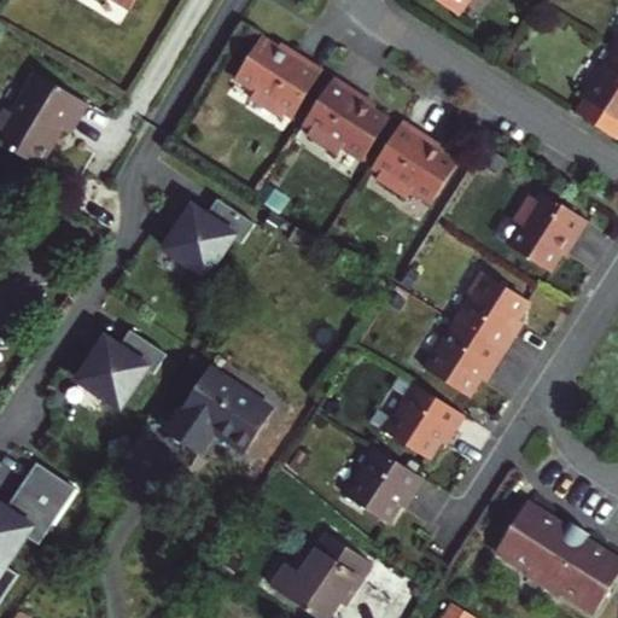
[(435,0),(454,12),(462,0),(435,0)]
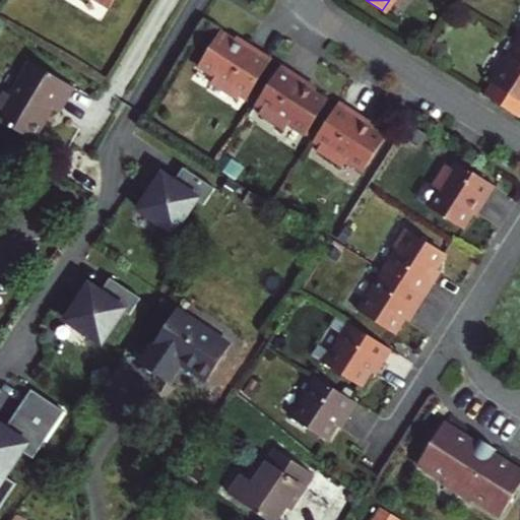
[(231,39),(217,30),(195,65),(212,76),(209,82),(235,99),(238,92),(243,96),(268,58),(243,42),(241,46),(231,39)]
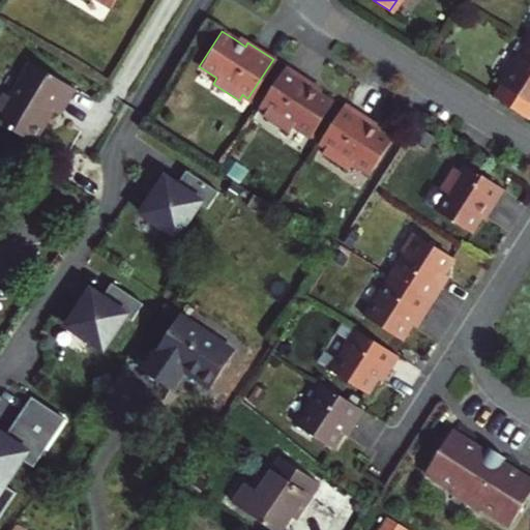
[(237,35),(235,39),(245,47),(247,42),(237,35)]
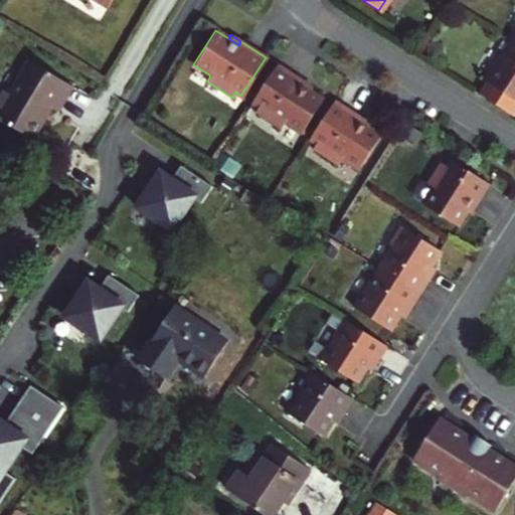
[(514,43),(507,38),(481,78),(514,100),(514,43)]
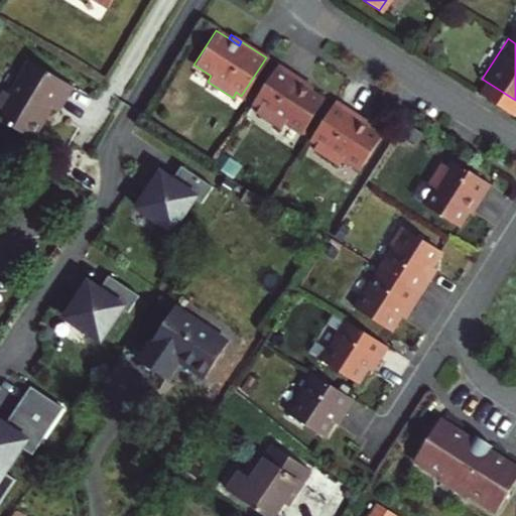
[(282,132),(286,126),(300,135),(323,101),(310,93),(299,86),(302,82),(277,65),(252,104),(260,109),(256,115),(282,132)]
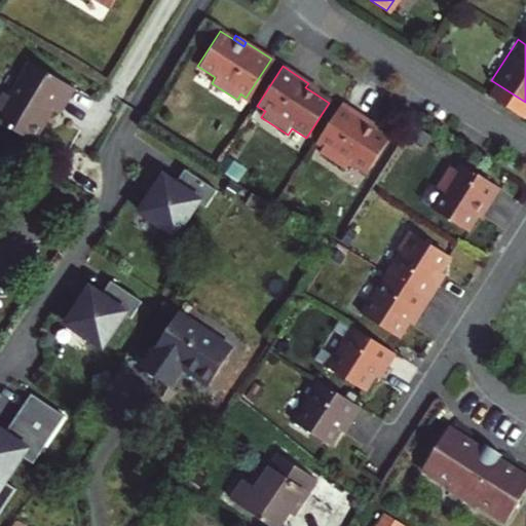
[(0,106),(0,124),(11,133),(10,135),(34,150),(53,118),(60,121),(74,96),(29,69),(9,101),(5,99),(0,106)]
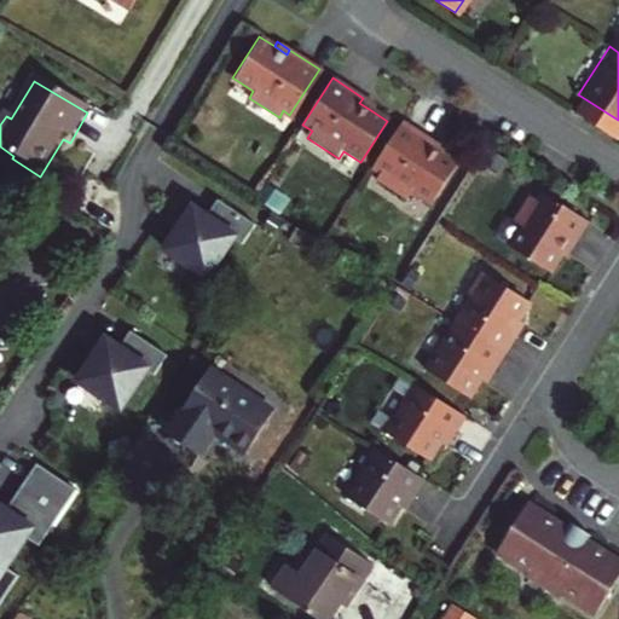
[(359,103),(372,111),(376,106),(363,98),(359,103)]
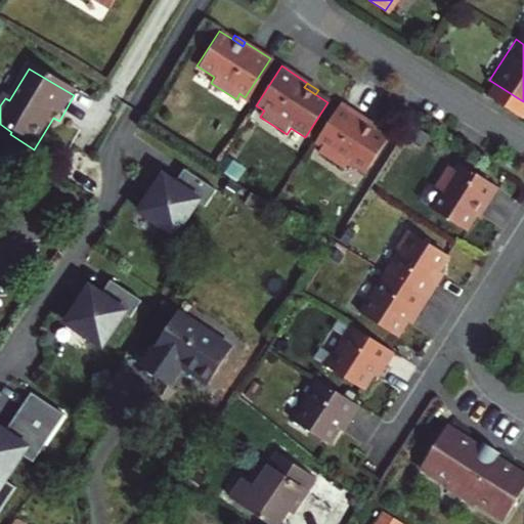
[(339,103),(314,142),(322,148),(318,155),(343,170),(347,163),(363,174),(386,139),(373,131),(362,124),(365,120),(339,103)]
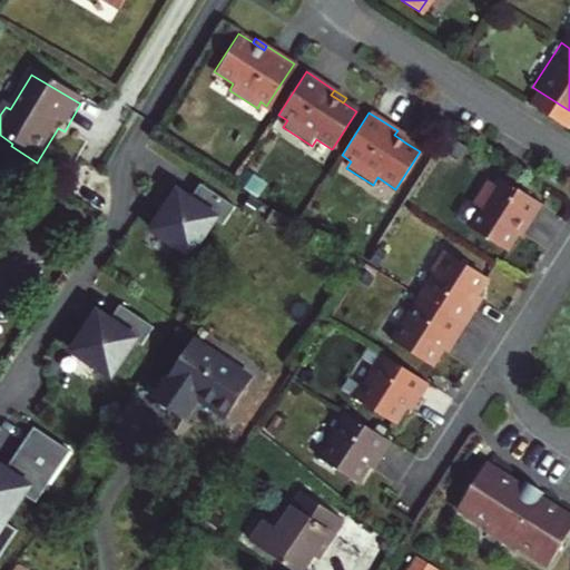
[(394,135),(405,143),(409,137),(397,130),(394,135)]
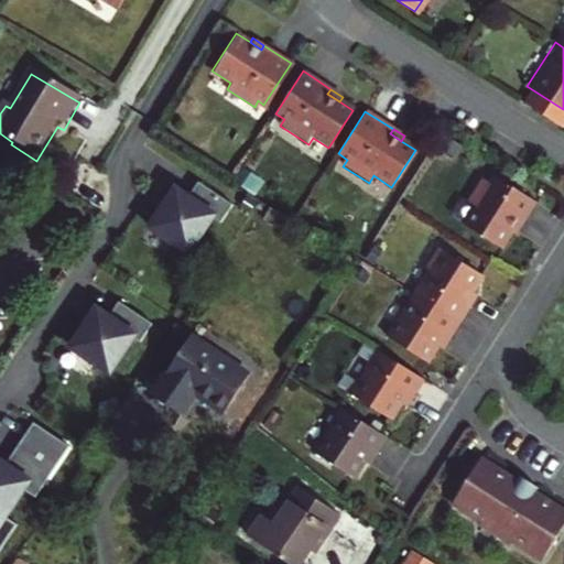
[(461,229),(498,253),(509,235),(517,223),(521,226),(533,207),(494,181),(488,190),(481,185),(466,208),(473,212),(461,229)]
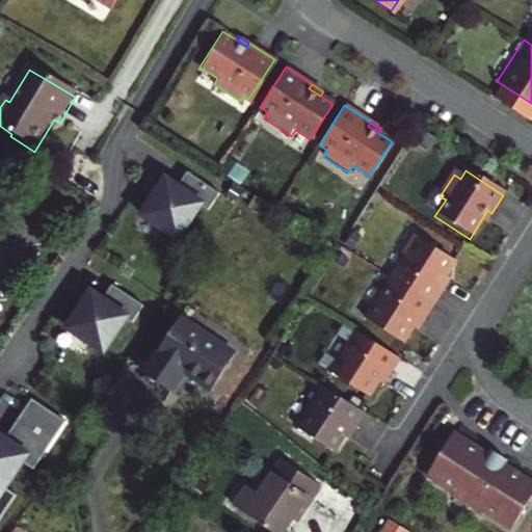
[(157,191),(141,216),(178,240),(201,207),(208,212),(219,194),(187,173),(178,187),(165,179),(164,181),(167,183),(160,193),(157,191)]
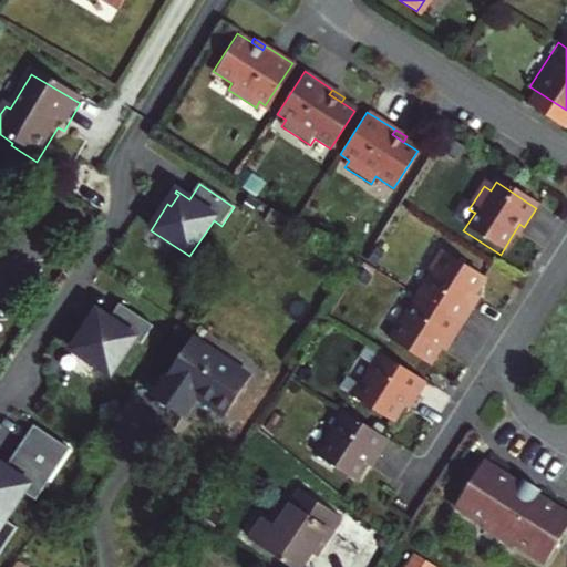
[(512,236),(516,238),(524,227),(519,224),(512,236)]
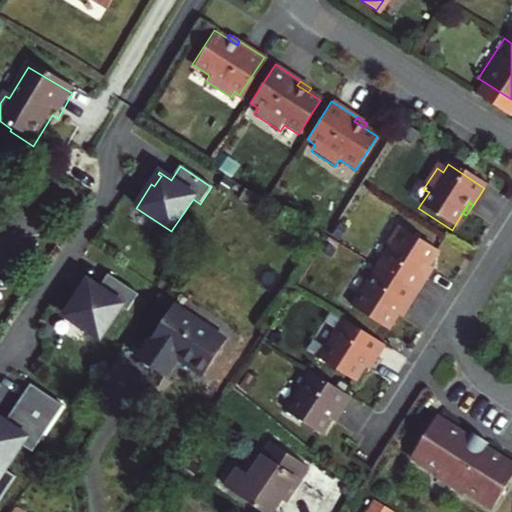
[(376,269),(416,295),(432,270),(426,267),(437,250),(401,228),(394,230),(388,240),(390,248),(376,269)]
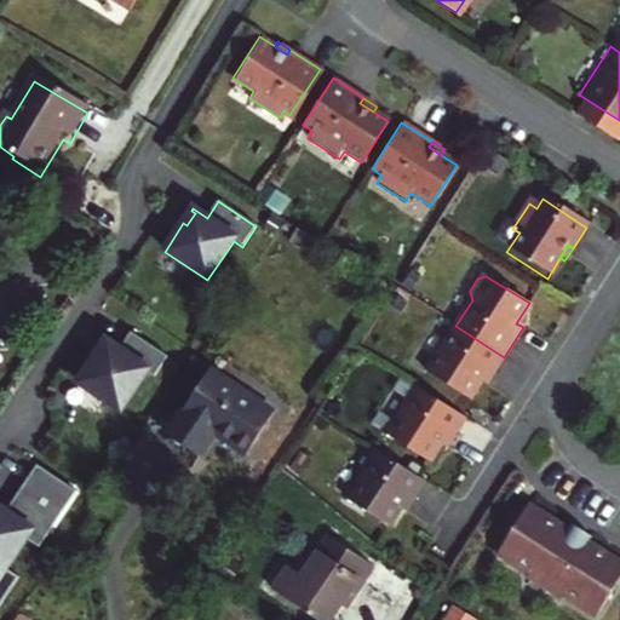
[(484,388),(504,357),(455,326),(425,372),(468,399),(477,383),(484,388)]
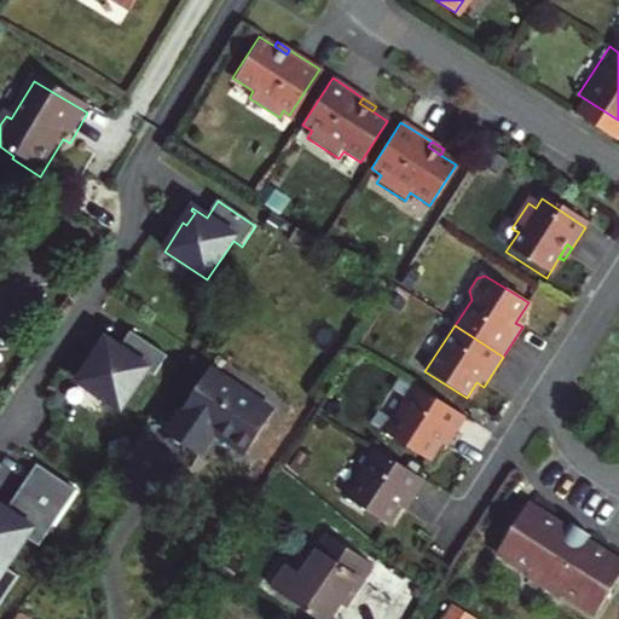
[(97,356),(77,383),(120,412),(146,372),(154,377),(167,357),(131,333),(120,350),(106,340),(104,342),(108,345),(99,357),(97,356)]
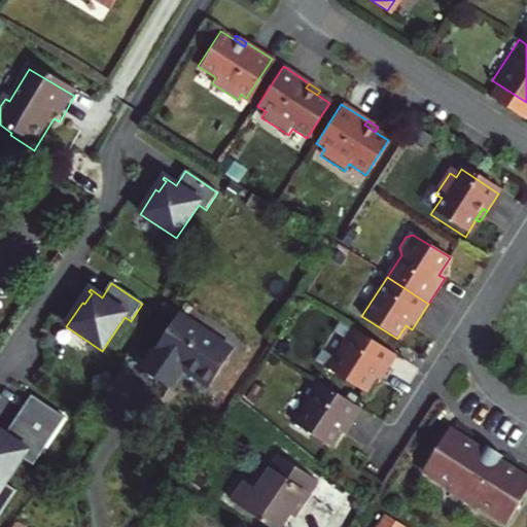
[(213,388),(236,354),(180,318),(145,370),(175,389),(187,371),(213,388)]
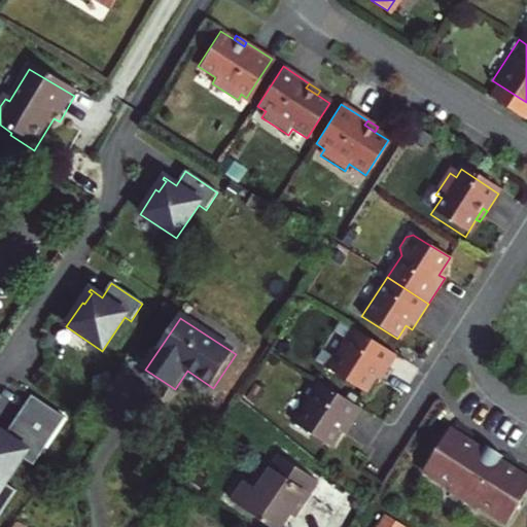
[(354,329),(328,369),(364,392),(374,378),(379,381),(395,355),(354,329)]
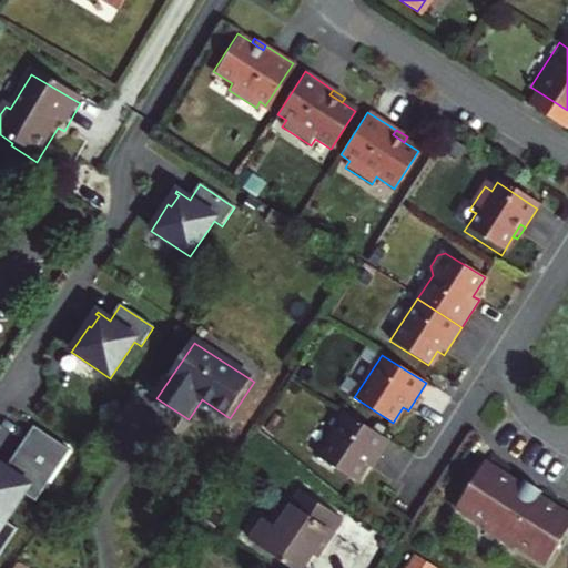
[(392,443),(345,415),(317,459),(356,485),(366,468),(373,473),(392,443)]
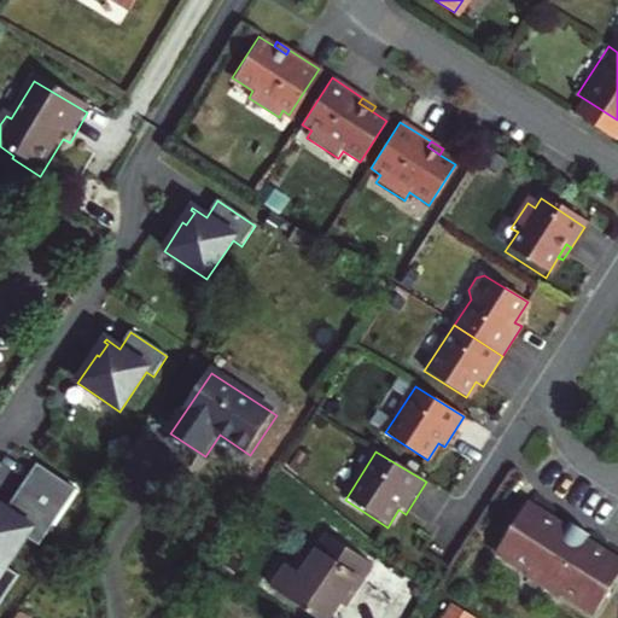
[(0,602),(19,575),(6,566),(27,536),(39,544),(75,490),(36,464),(6,508),(0,505),(0,602)]
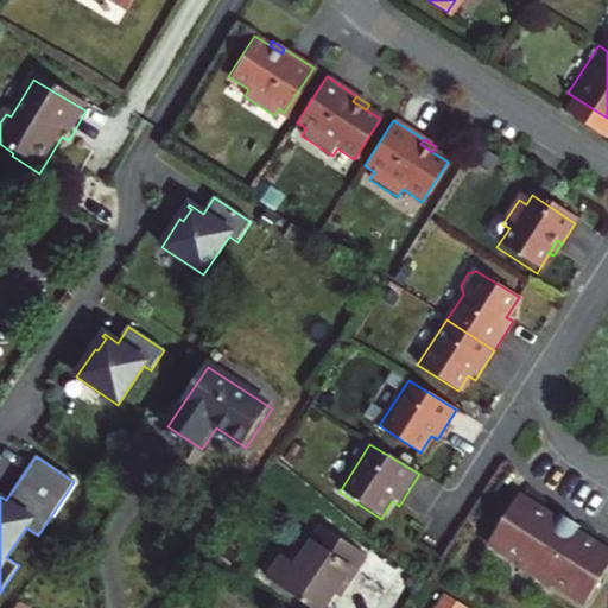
[(523,491),(488,542),(520,562),(518,565),(552,587),(553,583),(586,603),(607,568),(607,545),(580,529),(582,524),(563,511),(559,515),(523,491)]
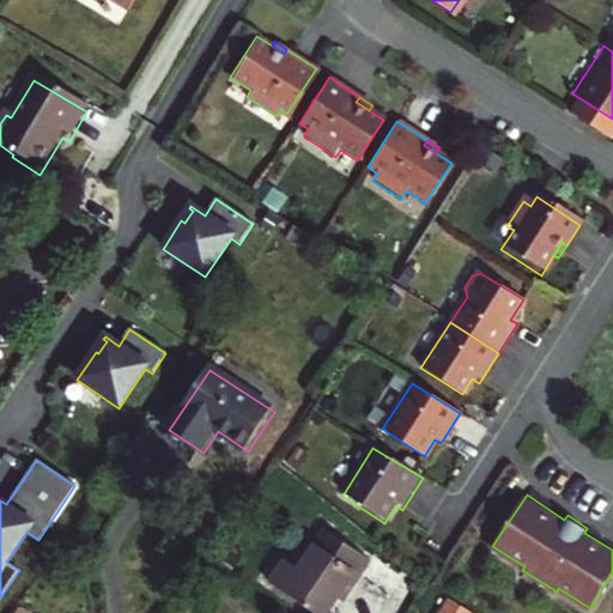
[(299,602),(314,581),(331,554),(338,558),(347,544),(301,514),(277,551),(262,541),(247,566),(299,602)]
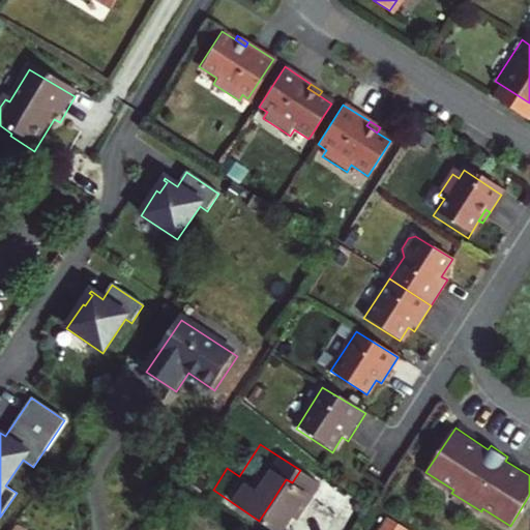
[(271,502),(276,506),(292,482),(286,479),(271,502)]
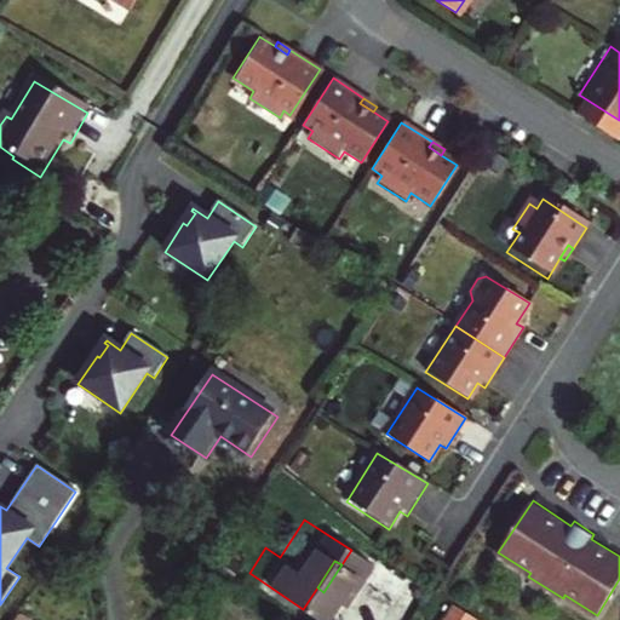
[(475,619),(478,615),(457,598),(443,619),(475,619)]
